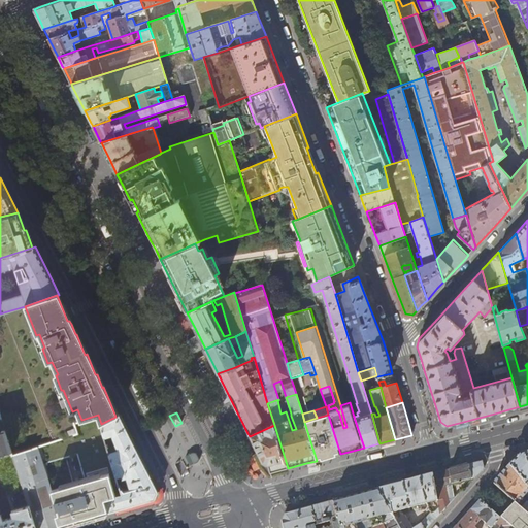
[(123,494),(101,424),(98,415),(81,420),(75,422),(78,433),(39,446),(44,463),(77,453),(85,479),(52,489),(59,513),(57,514),(60,526),(66,525),(96,516),(108,513),(106,498),(123,494)]
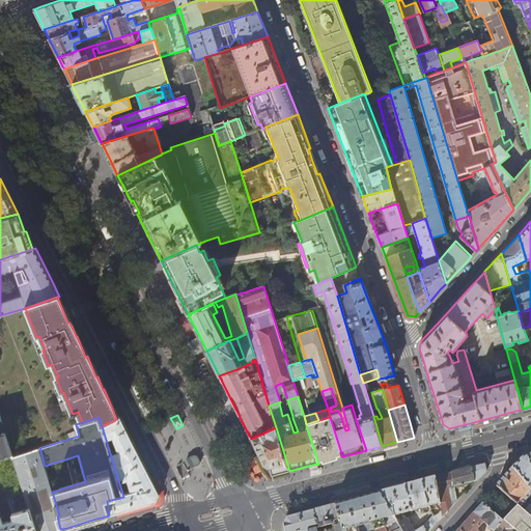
[(120,417),(116,419),(102,426),(123,497),(107,501),(109,515),(113,514),(157,502),(160,495),(140,457),(120,417)]
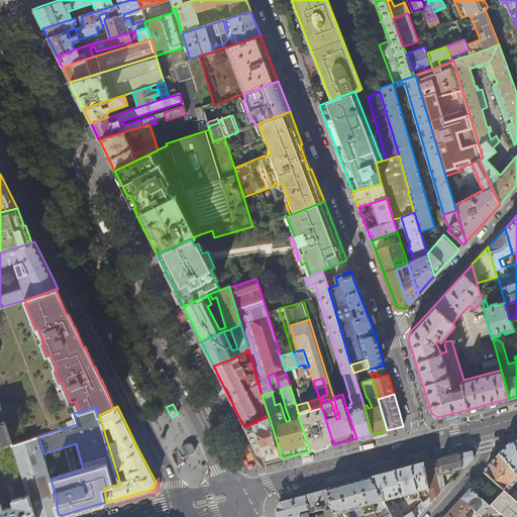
[(333,444),(321,406),(310,409),(322,448),(327,446),(333,444)]
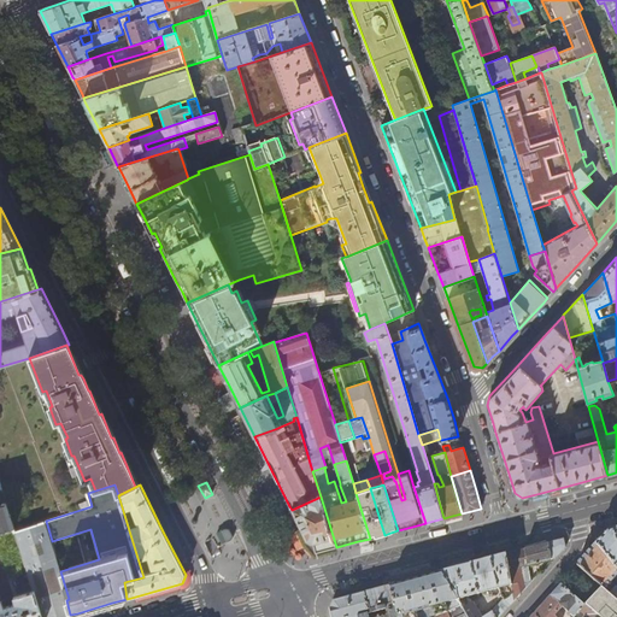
[(385,535),(370,488),(356,493),(370,539),(375,536),(385,535)]
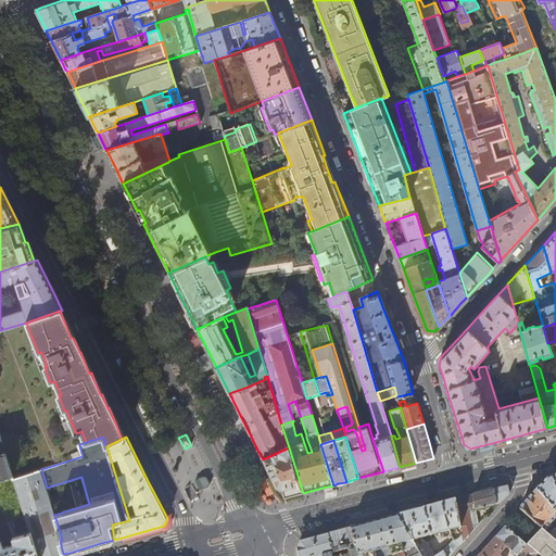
[(289,447),(263,459),(270,475),(280,493),(285,498),(303,493),(289,447)]
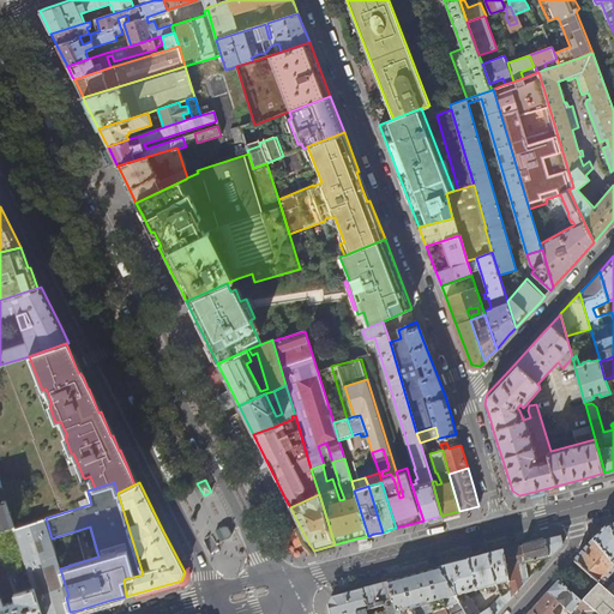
[(0,530),(13,527),(5,499),(0,500),(0,530)]
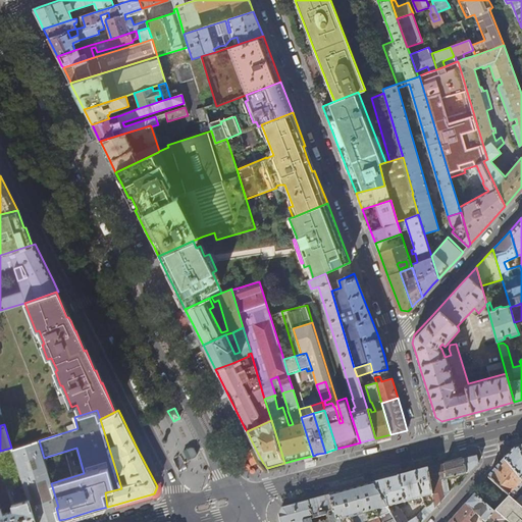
[(39,440),(12,450),(29,500),(35,521),(53,521),(59,520),(56,508),(58,507),(51,483),(44,458),(39,440)]
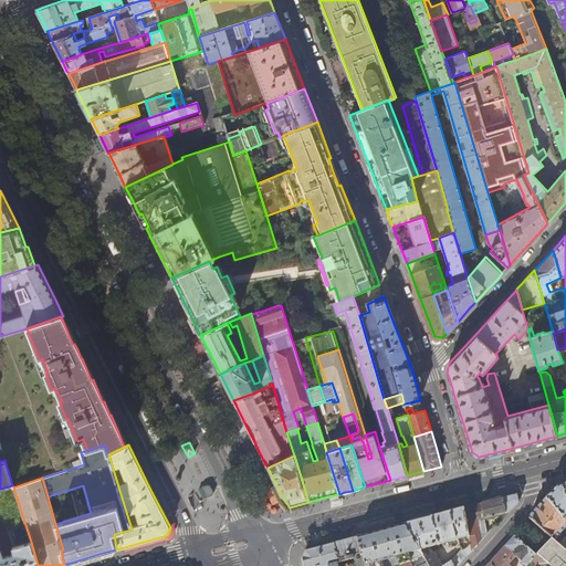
[(565,483),(558,486),(547,499),(565,522),(565,483)]
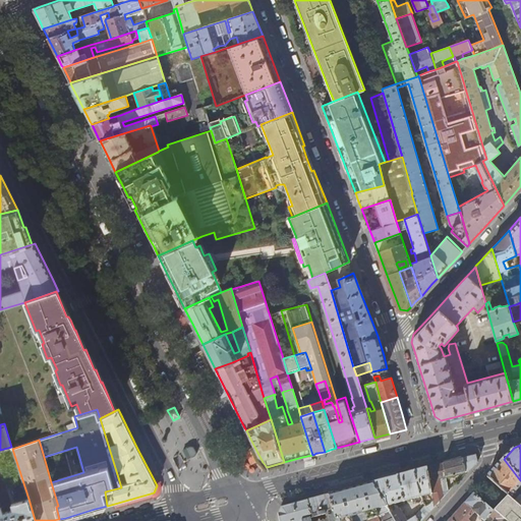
[(472,456),(462,459),(465,473),(466,473),(477,463),(475,455),(472,456)]
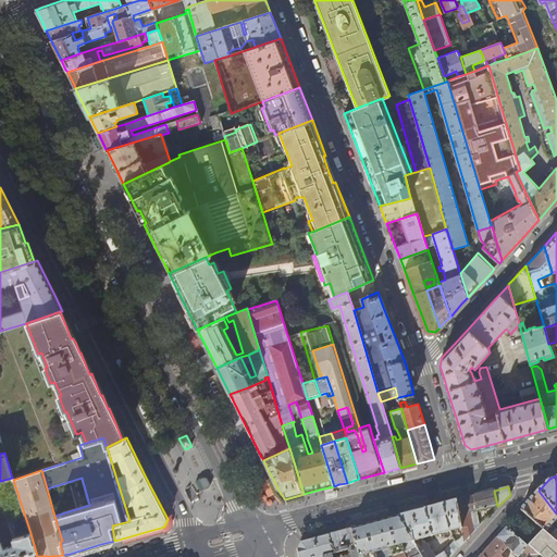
[(463,498),(457,500),(463,543),(496,507),(497,506),(494,491),(485,493),(463,498)]
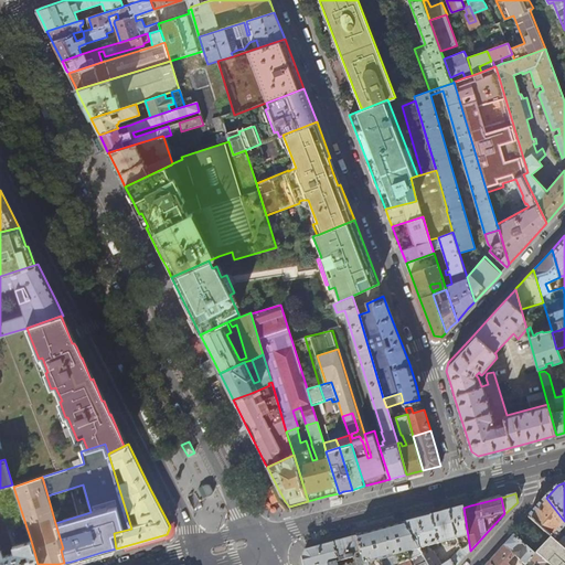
[(564,526),(564,521),(546,498),(537,509),(529,518),(553,540),(564,526)]
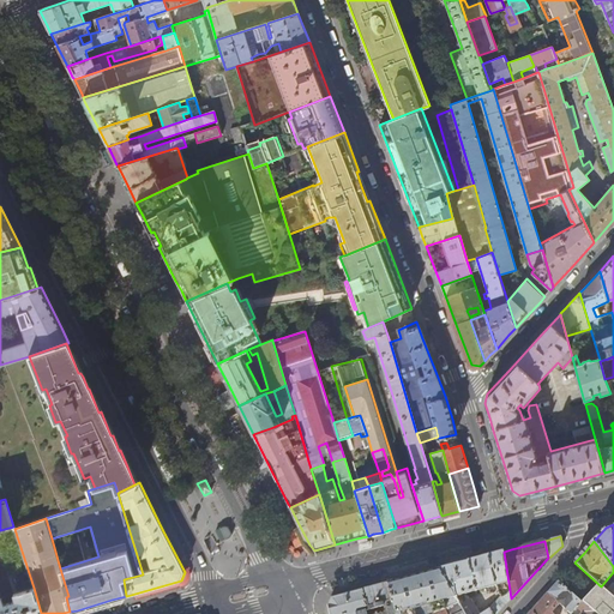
[(465,613),(497,613),(511,599),(504,552),(485,557),(457,564),(438,569),(465,613)]
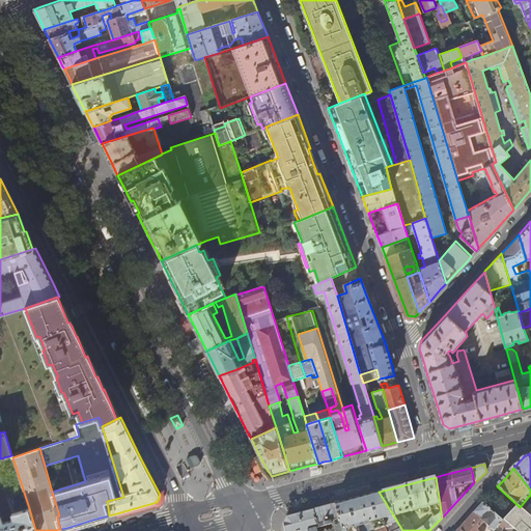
[(358,498),(335,504),(342,530),(359,530),(358,526),(372,523),(374,530),(373,530),(402,530),(379,492),(358,498)]
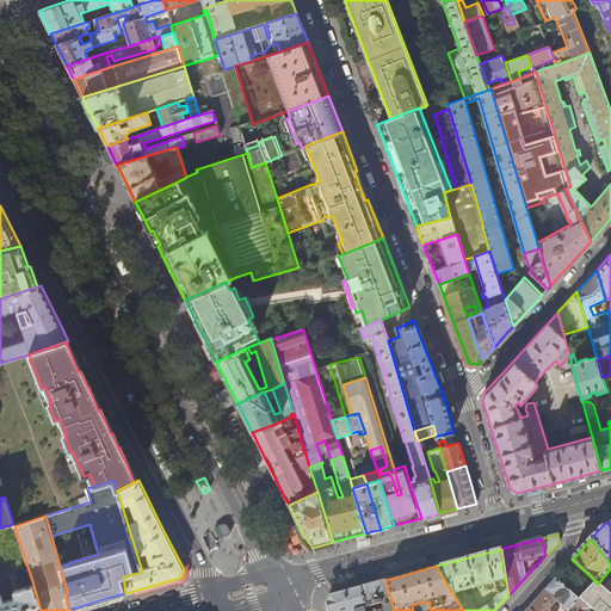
[(592,610),(582,602),(556,578),(542,593),(525,610),(592,610)]
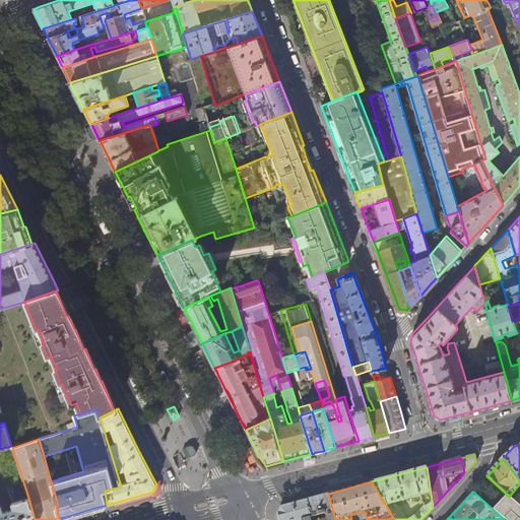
[(335,519),(328,494),(290,504),(281,506),(279,510),(277,513),(278,519),(335,519)]
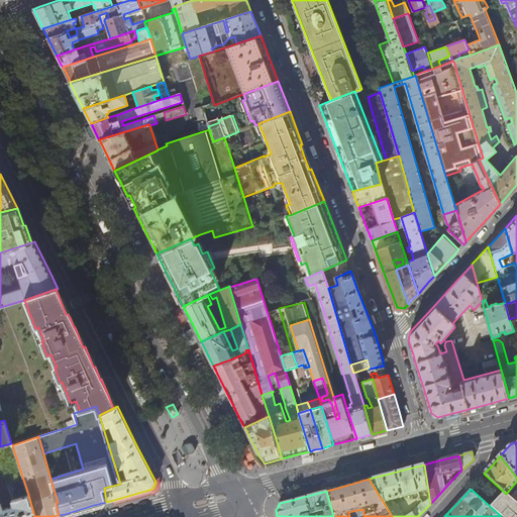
[(34,516),(28,495),(12,500),(13,506),(3,509),(0,499),(0,516),(34,516)]
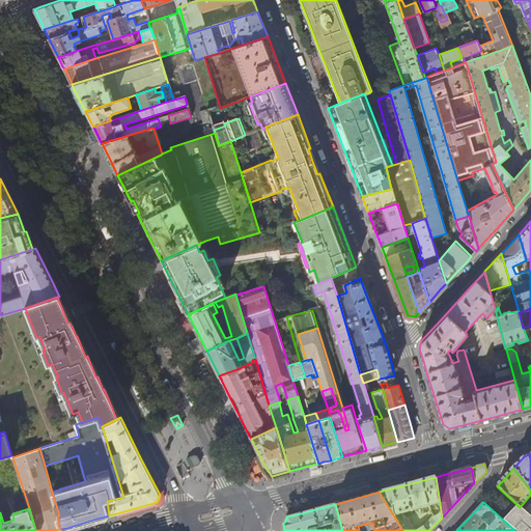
[(530,530),(530,516),(524,510),(521,508),(506,523),(514,530),(530,530)]
